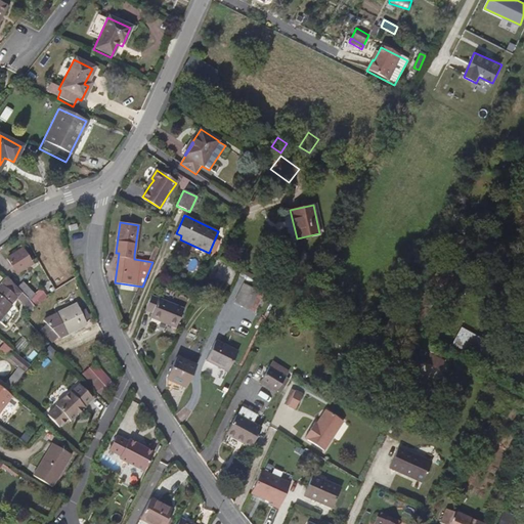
[(449,239),(459,244),(463,237),(453,232),(449,239)]
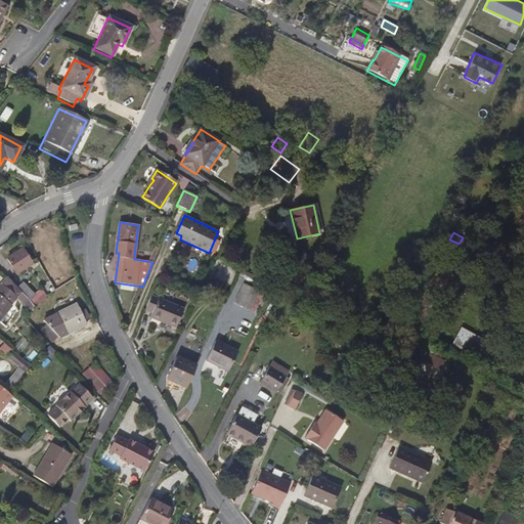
[(483,256),(489,259),(494,248),(489,245),(483,256)]
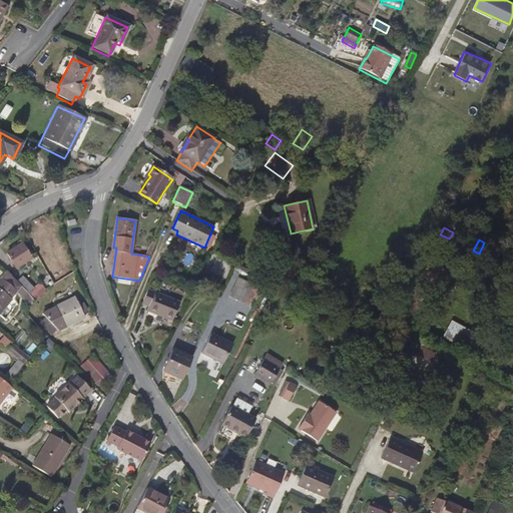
[(7,252),(16,268),(32,258),(22,242),(7,252)]
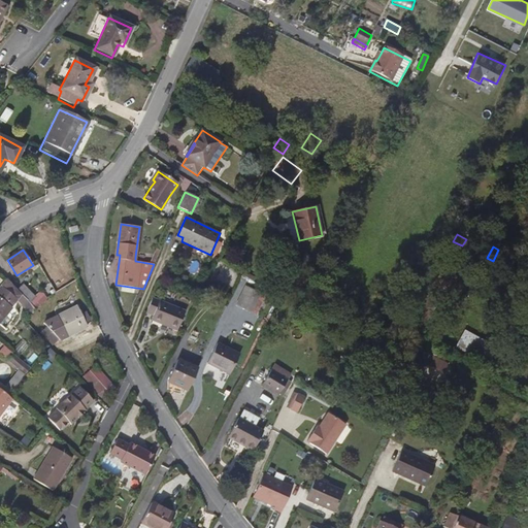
[(450,267),(441,263),(438,269),(447,273),(450,267)]
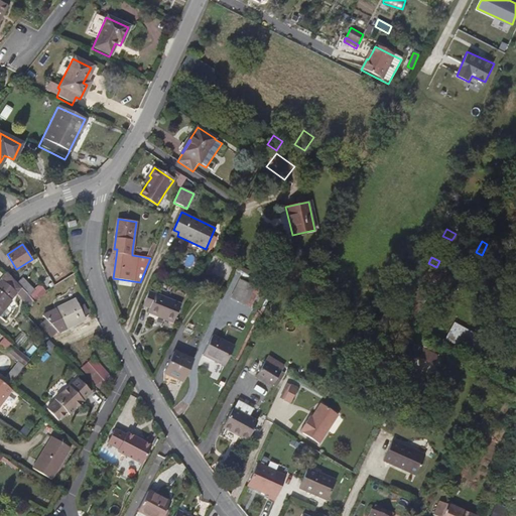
[(427,268),(423,275),(430,279),(434,272),(427,268)]
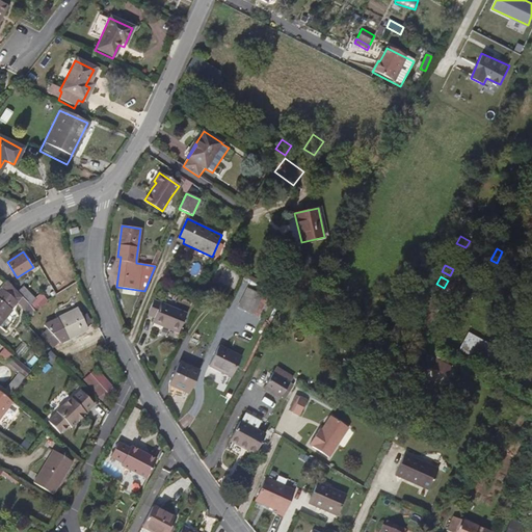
[(18,292),(5,280),(0,287),(0,323),(7,315),(23,297),(18,292)]
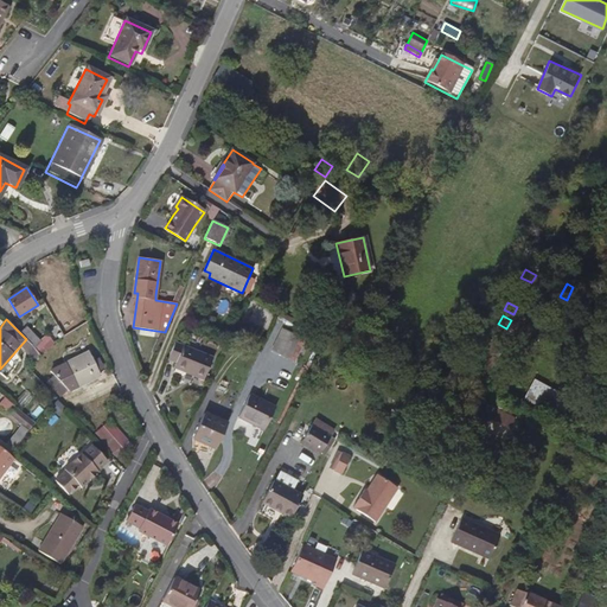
[(521,325),(517,334),(523,338),(528,328),(521,325)]
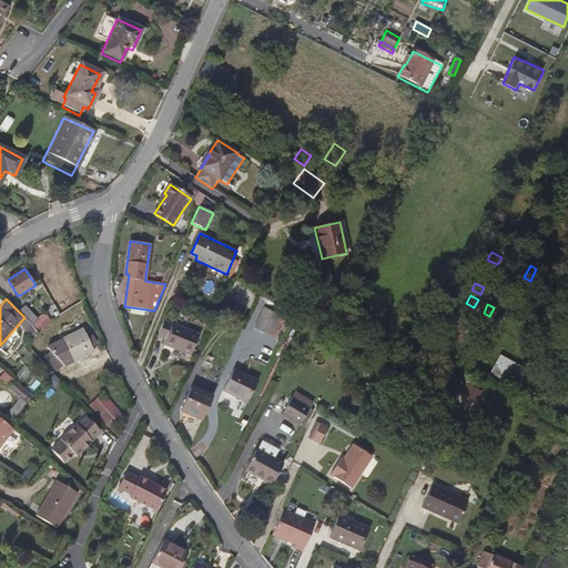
[(34,327),(47,318),(43,315),(38,320),(24,306),(19,312),(24,317),(26,318),(29,323),(34,327)]
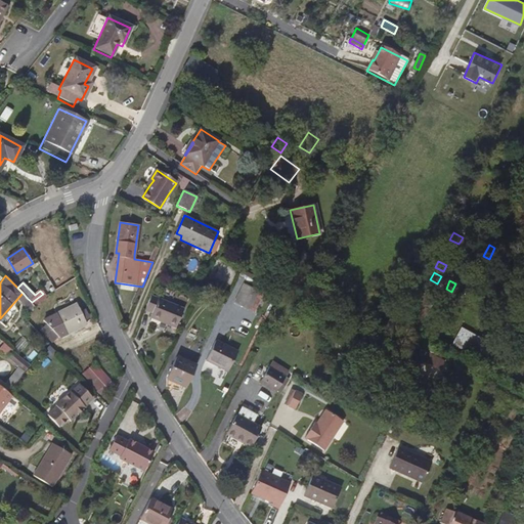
[(243,285),(234,302),(255,312),(257,309),(264,295),(243,285)]
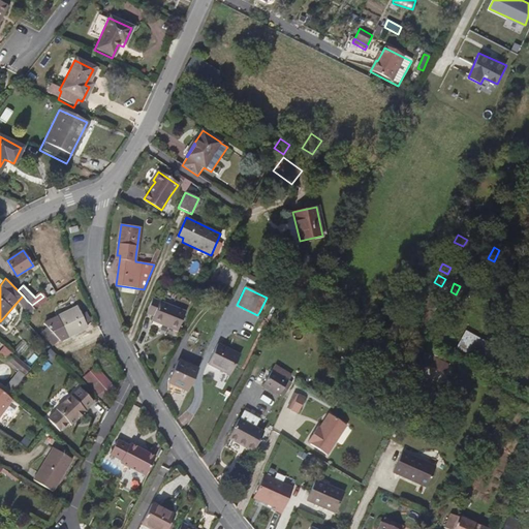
[(427,300),(436,305),(441,290),(432,287),(427,300)]
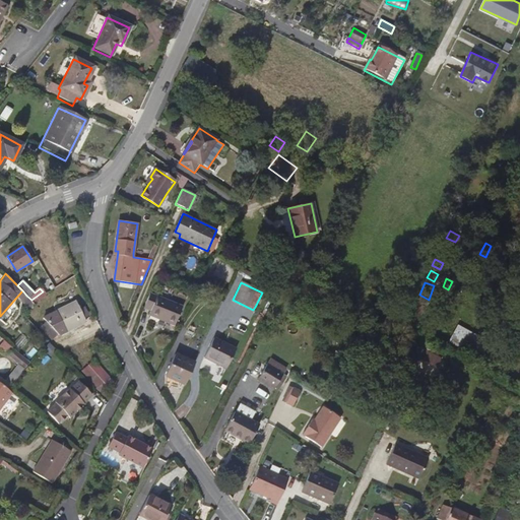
[(45,295),(43,291),(31,300),(34,303),(45,295)]
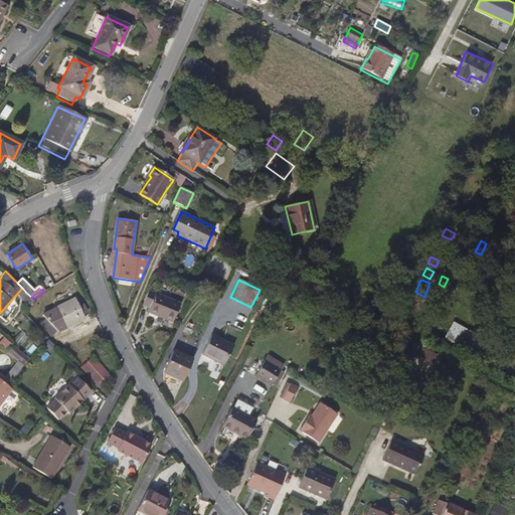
[(475,305),(485,311),(494,294),(484,289),(475,305)]
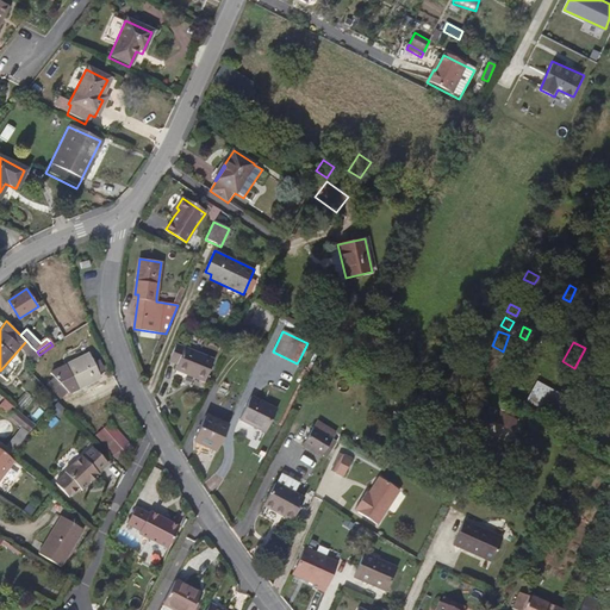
[(175,346),(168,361),(176,365),(174,371),(204,383),(213,360),(175,346)]
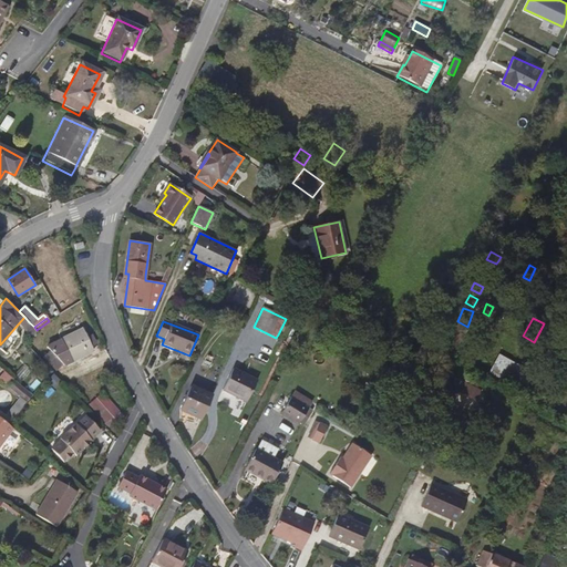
[(466,331),(467,327),(457,321),(455,328),(466,331)]
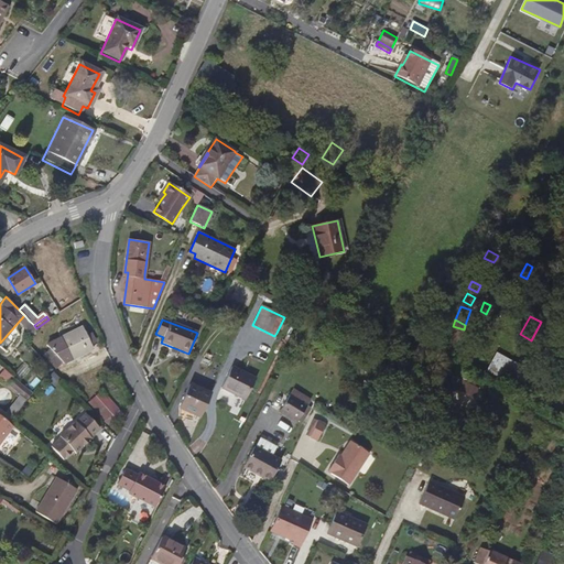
[(38,331),(36,328),(34,325),(29,321),(25,323),(23,326),(32,336),(38,331)]
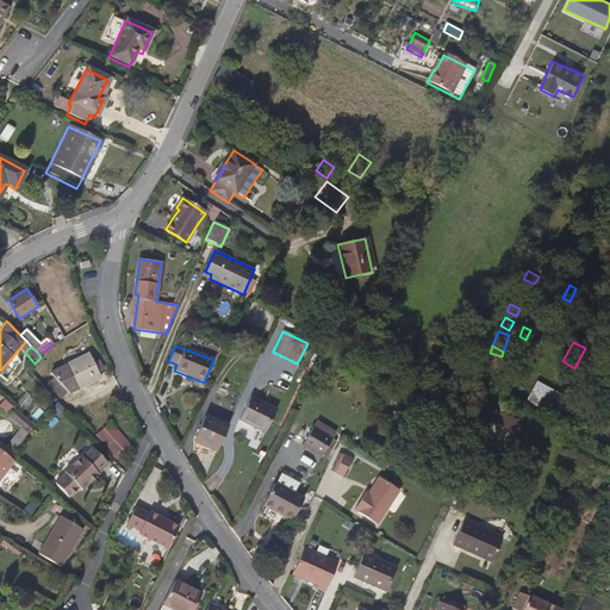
[(60,399),(61,399),(67,393),(100,377),(99,373),(93,362),(88,354),(51,373),(48,371),(42,378),(60,399)]
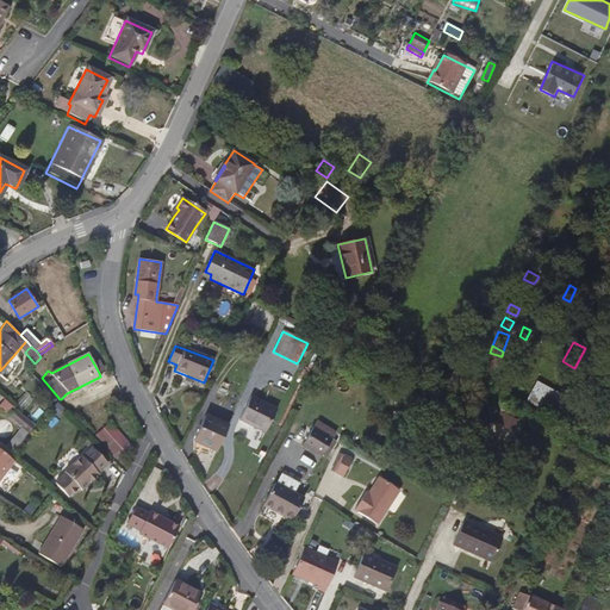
[(93,362),(99,373),(104,371),(99,360),(93,362)]
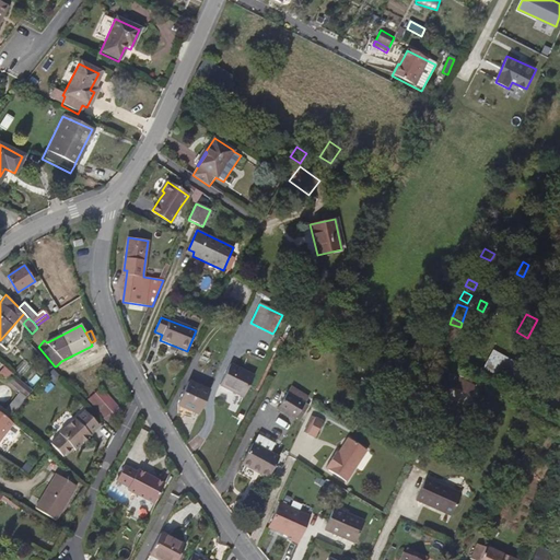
[(442,338),(438,347),(447,351),(452,343),(442,338)]
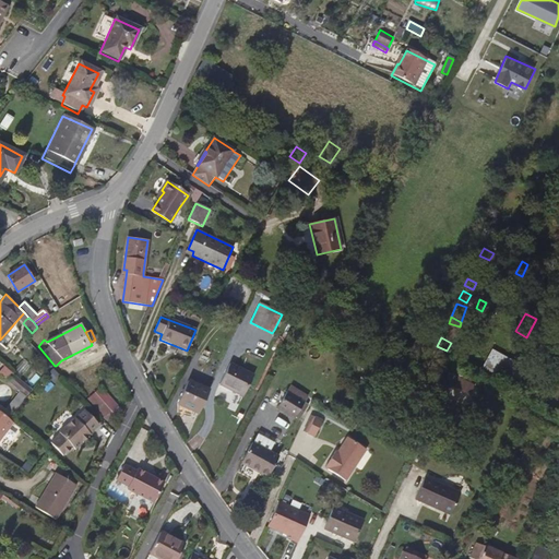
[(491,351),(480,368),(496,378),(507,360),(491,351)]
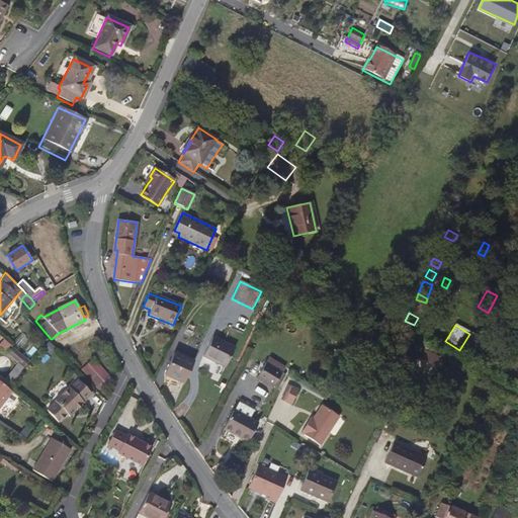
[(22,349),(28,340),(21,334),(15,343),(22,349)]
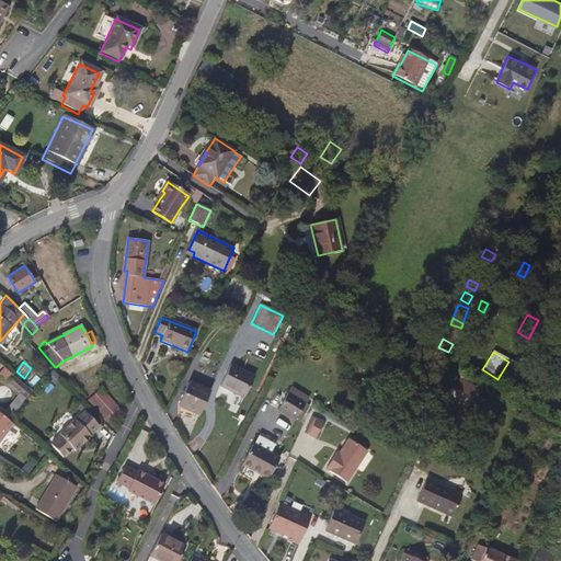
[(220,386),(244,398),(254,377),(230,365),(220,386)]
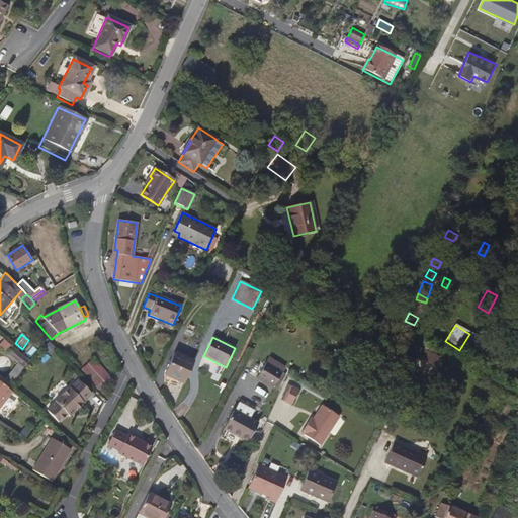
[(30,360),(39,350),(29,342),(20,353),(21,354),(30,360)]
